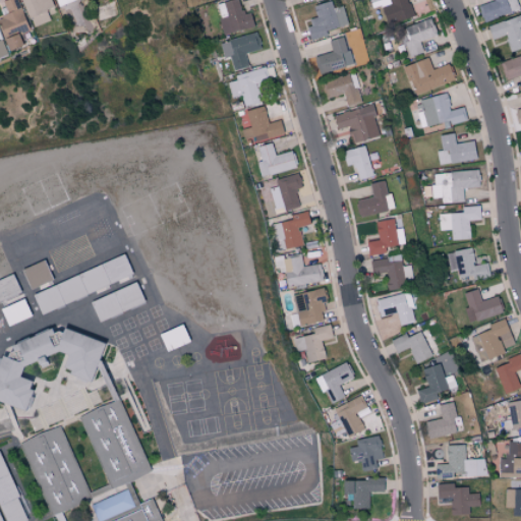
[(0,27),(9,50),(25,44),(20,33),(29,30),(16,0),(4,0),(3,1),(8,14),(0,16),(0,27)]
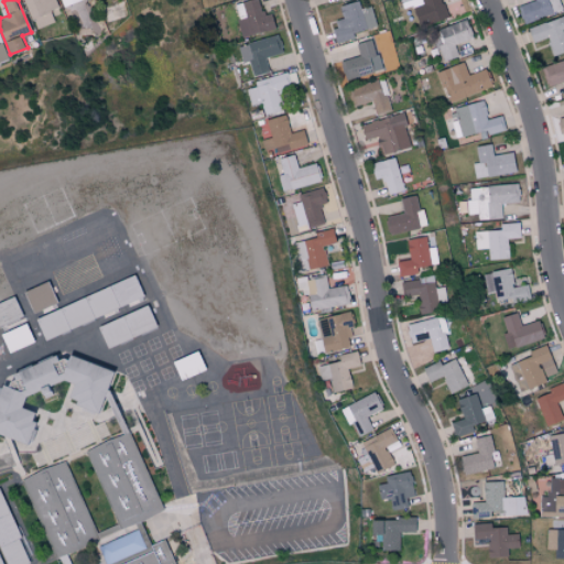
[(53,22),(49,10),(56,8),(53,0),(22,0),(34,29),(53,22)]
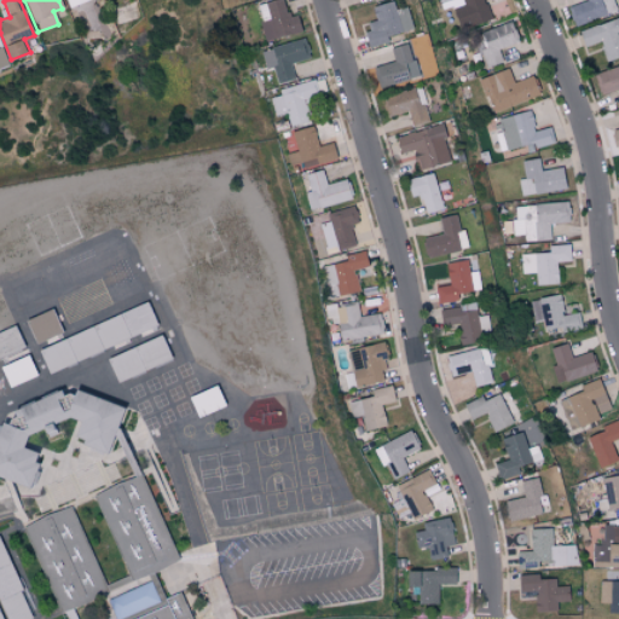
[(265,40),(301,32),(298,15),(288,17),(283,0),(273,0),(255,5),(265,40)]
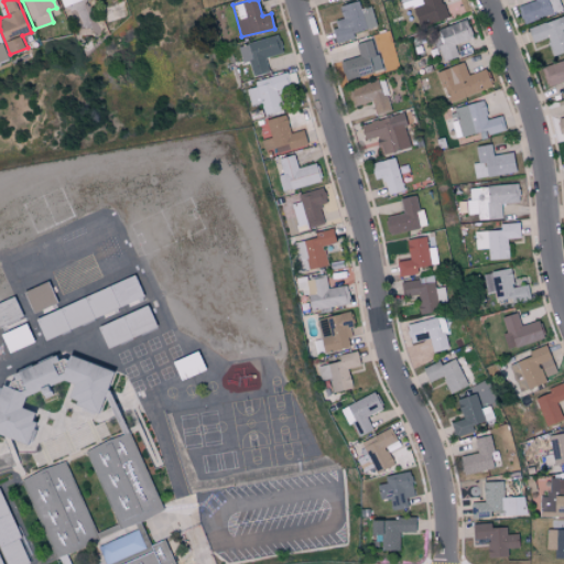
[(377,28),(370,6),(360,9),(358,0),(357,0),(338,6),(342,18),(332,21),(336,39),(377,28)]
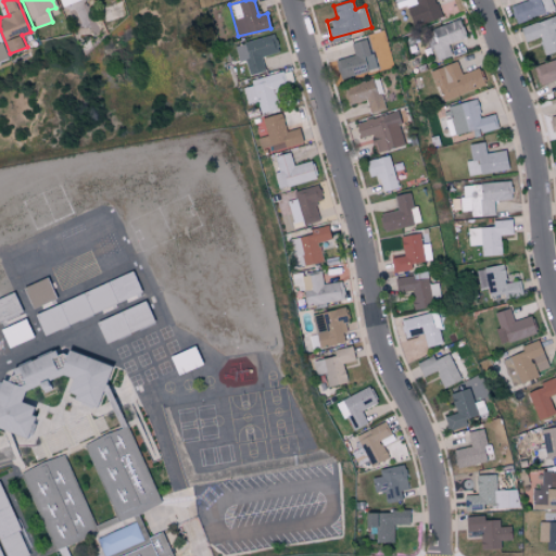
[(441,17),(436,0),(394,0),(397,8),(406,5),(413,26),(441,17)]
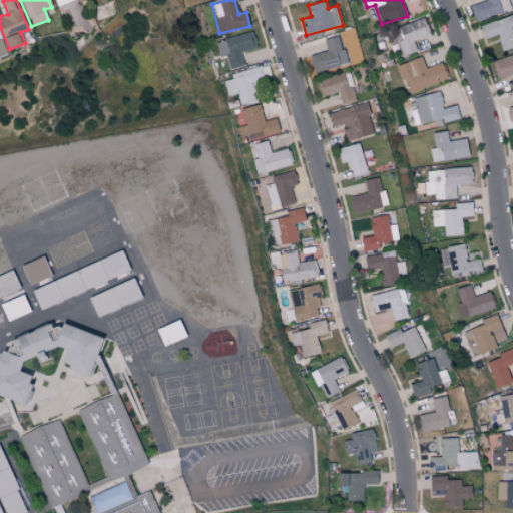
[(477,22),(511,9),(508,0),(486,0),(487,0),(471,7),(477,22)]
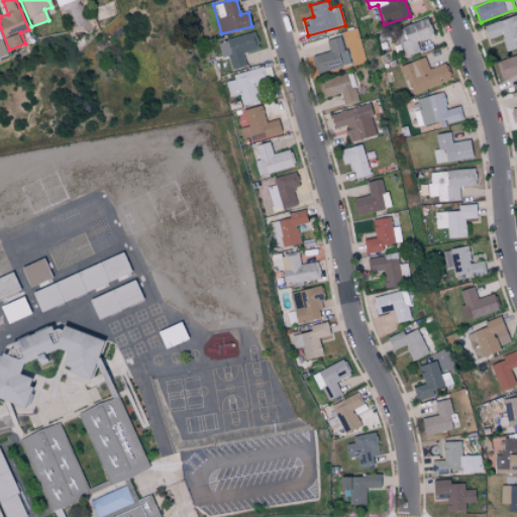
[(516,46),(516,15),(484,25),(488,38),(501,34),(506,50),(516,46)]
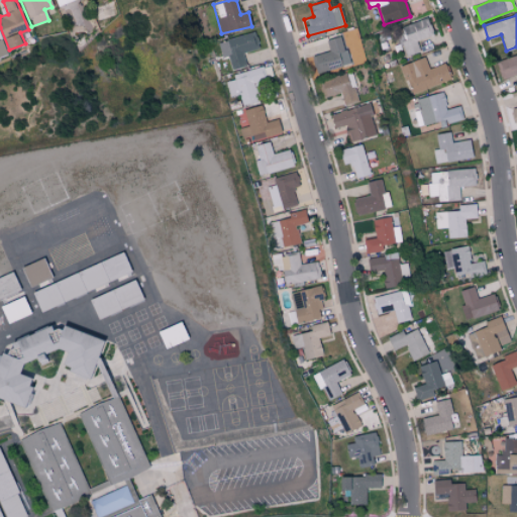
[(433,34),(427,17),(395,30),(406,57),(421,50),(417,41),(433,34)]
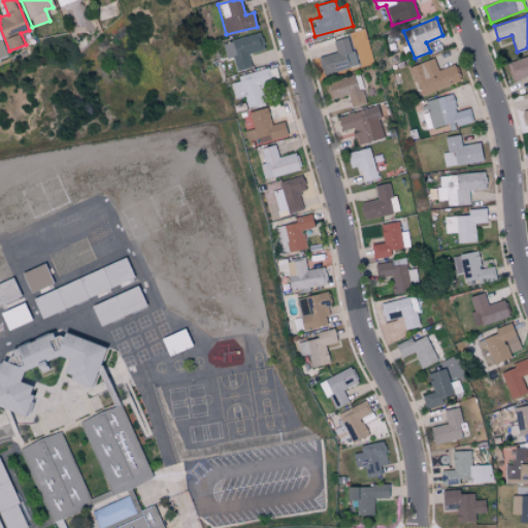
[(248,53),(263,50),(260,34),(223,41),(226,59),(233,57),(235,70),(250,68),(248,53)]
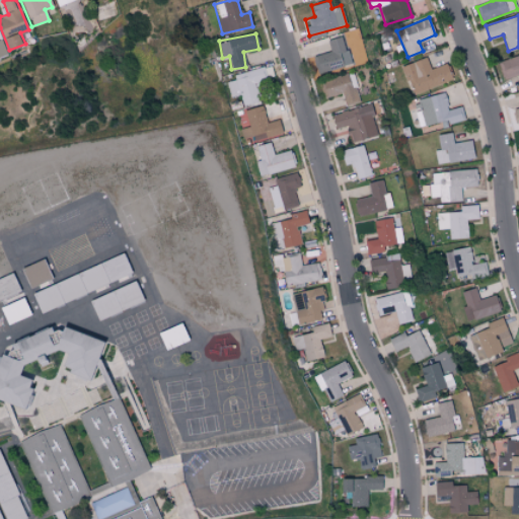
[(312,56),(316,73),(350,64),(343,35),(327,40),(330,52),(312,56)]
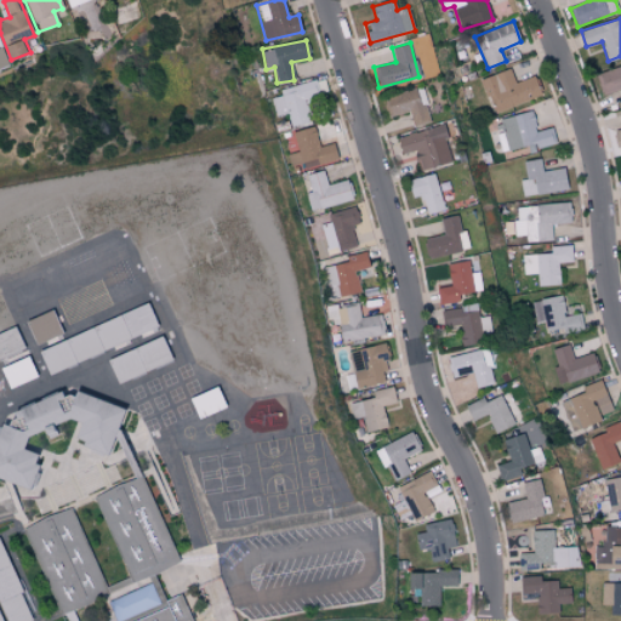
[(620,66),(597,74),(603,95),(620,89),(620,66)]
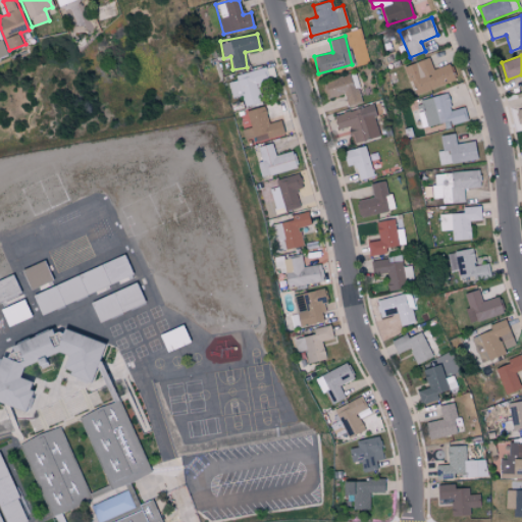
[(405,65),(414,94),(455,81),(449,64),(432,69),(428,58),(405,65)]
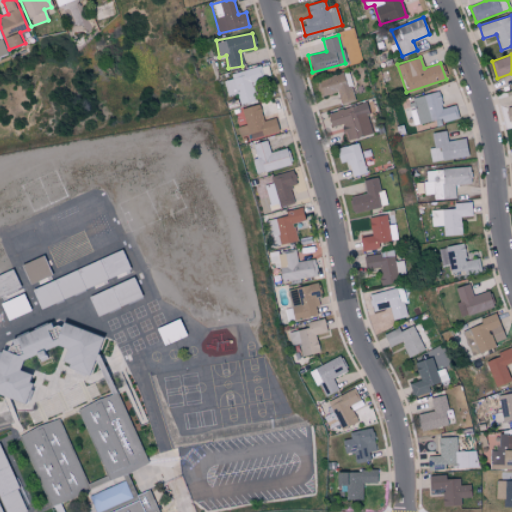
[(355,100),(349,72),(316,79),(319,96),(338,92),(340,104),(355,100)]
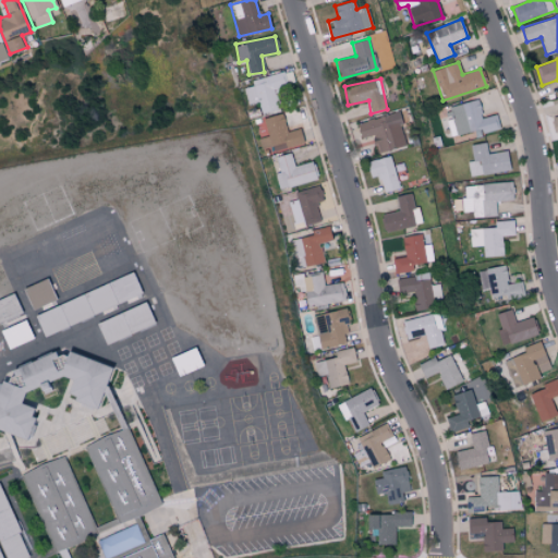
[(451,136),(498,128),(496,114),(482,118),(478,100),(445,107),(451,136)]
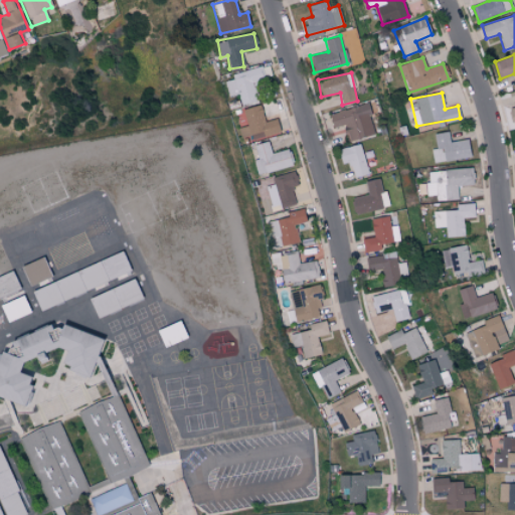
[(374,135),(366,104),(328,114),(332,128),(345,124),(349,141),(374,135)]
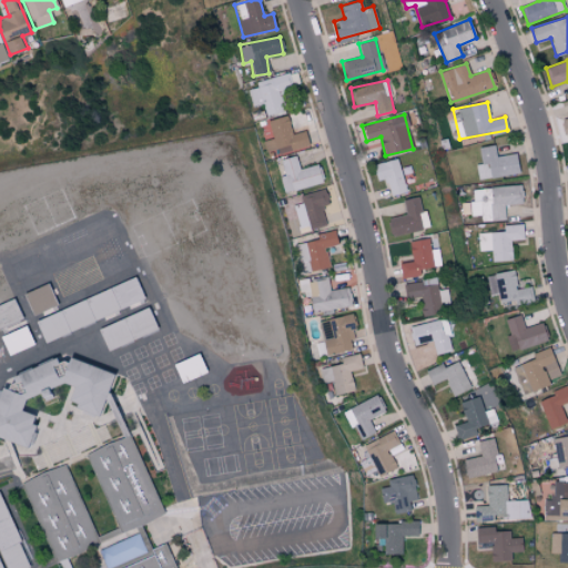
[(266,120),(272,139),(263,141),(267,156),(307,146),(304,131),(292,134),(286,115),(266,120)]
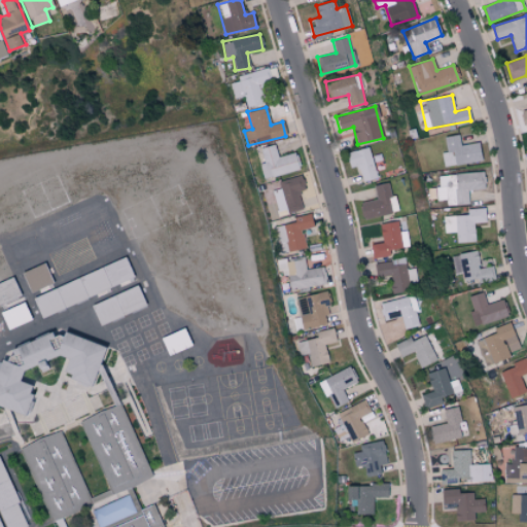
[(479,142),(460,145),(459,135),(444,137),(446,152),(441,152),(443,167),(482,161),(479,142)]
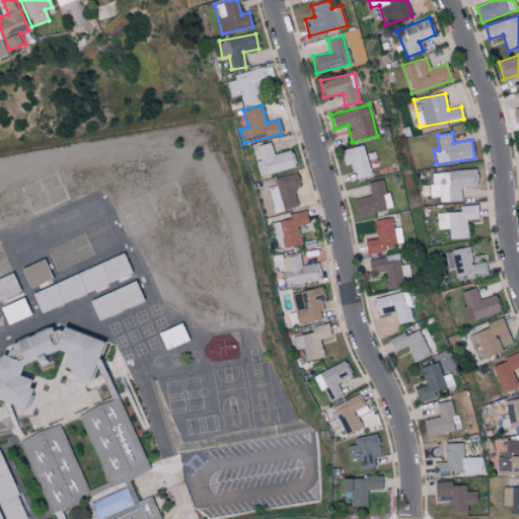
[(273,154),(271,143),(253,147),(260,175),(295,167),(291,150),(273,154)]
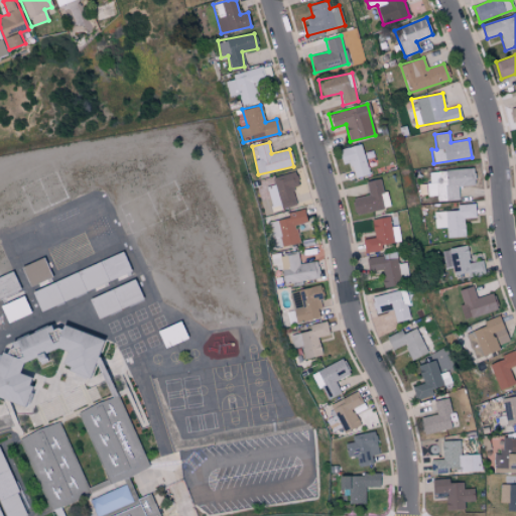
[(338,150),(342,164),(350,162),(354,178),(369,174),(361,144),(338,150)]
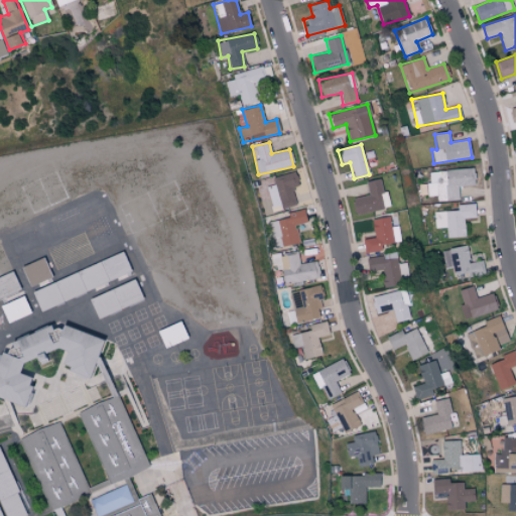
[(427,171),(428,196),(437,196),(437,201),(460,200),(459,185),(475,185),(474,169),(427,171)]
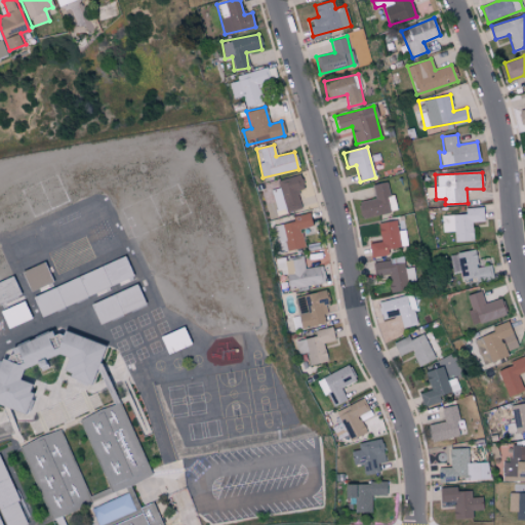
[(271,190),(277,213),(300,207),(296,191),(304,189),(299,174),(277,180),(279,188),(271,190)]
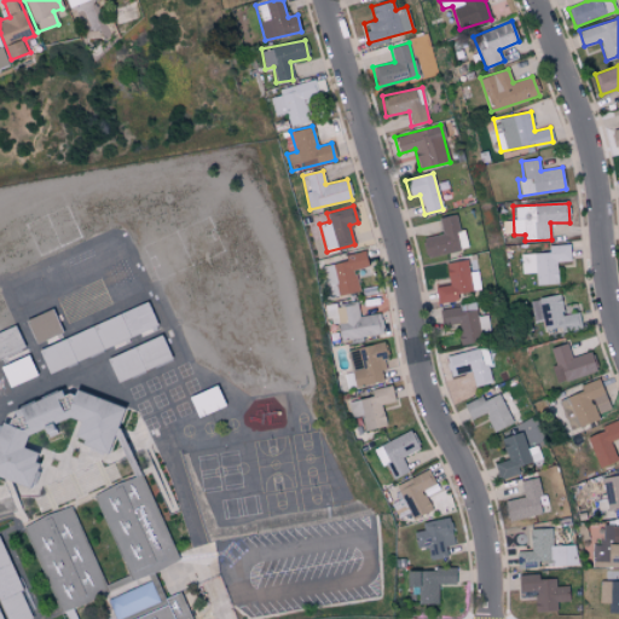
[(439,218),(443,233),(422,238),(427,258),(468,248),(464,229),(460,230),(456,214),(439,218)]
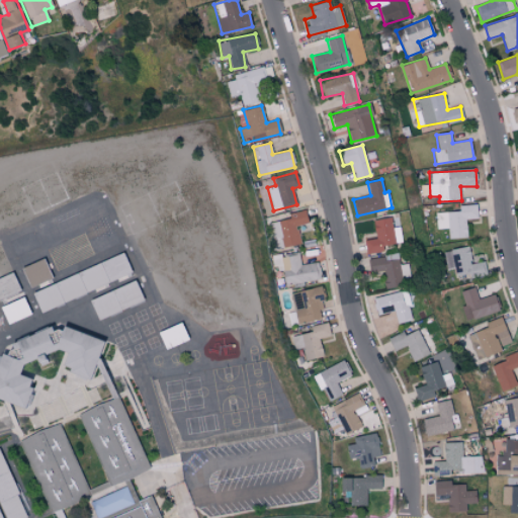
[(459,211),(435,212),(436,229),(447,229),(448,239),(466,238),(466,220),(478,219),(477,204),(458,205),(459,211)]
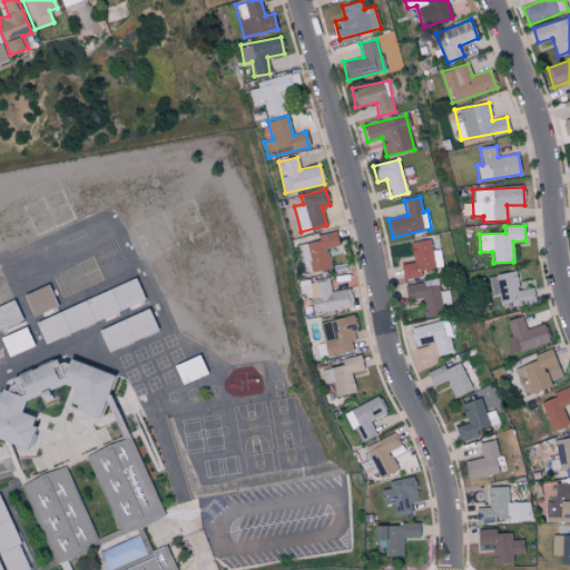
[(297,245),(301,268),(306,267),(306,273),(331,269),(327,247),(337,246),(335,232),(317,235),(318,242),(297,245)]
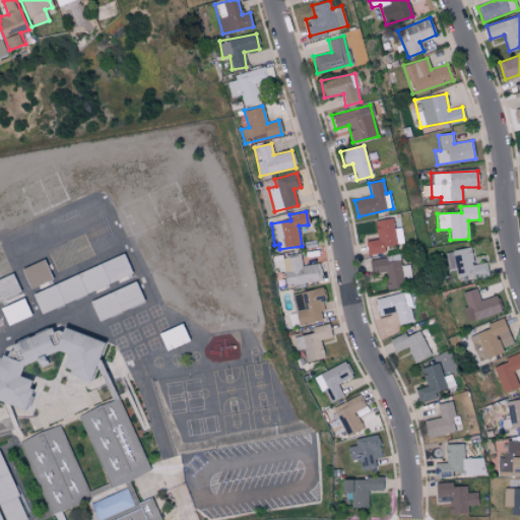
[(366,241),(367,255),(384,253),(384,246),(403,244),(401,228),(394,228),(393,218),(375,220),(377,240),(366,241)]
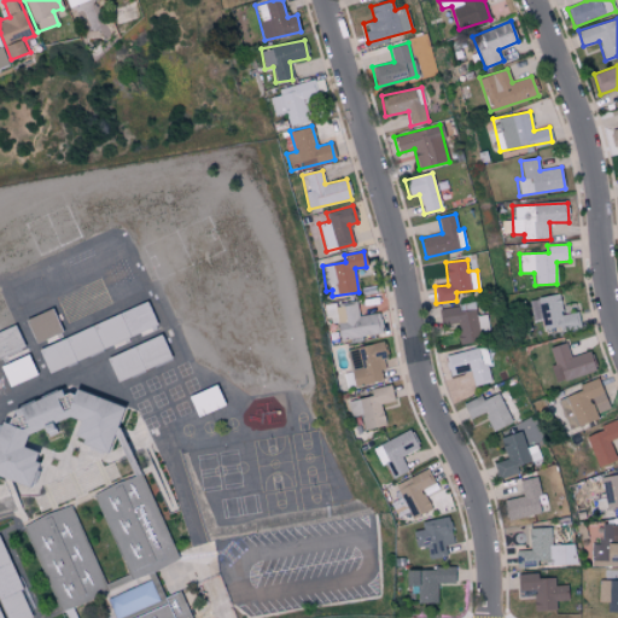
[(121,349),(53,378),(47,363),(36,338),(30,322),(47,315),(120,281),(138,273),(163,330),(149,337),(121,349)]
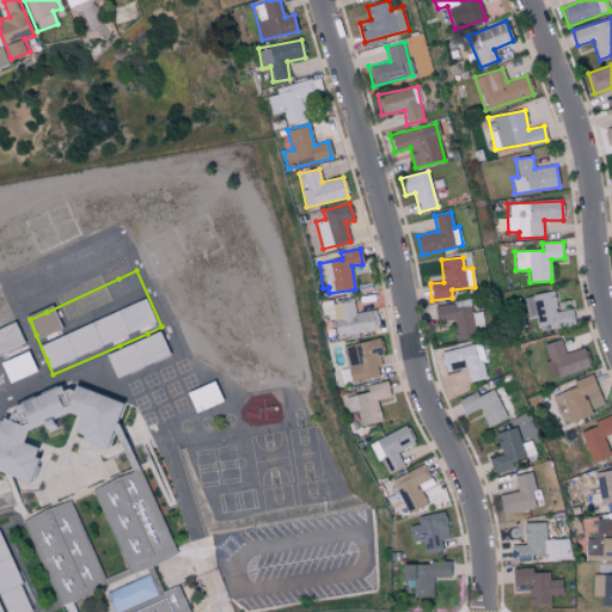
[(571,308),(558,312),(554,291),(532,295),(540,329),(575,322),(571,308)]
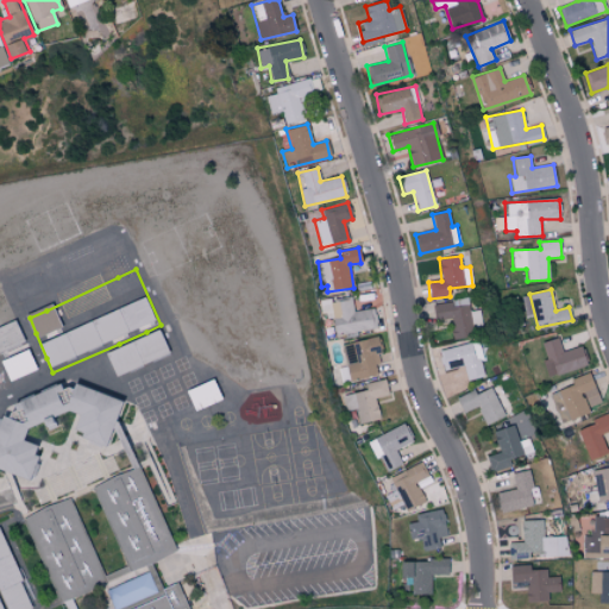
[(337,337),(377,326),(372,308),(356,312),(351,296),(328,302),(337,337)]
